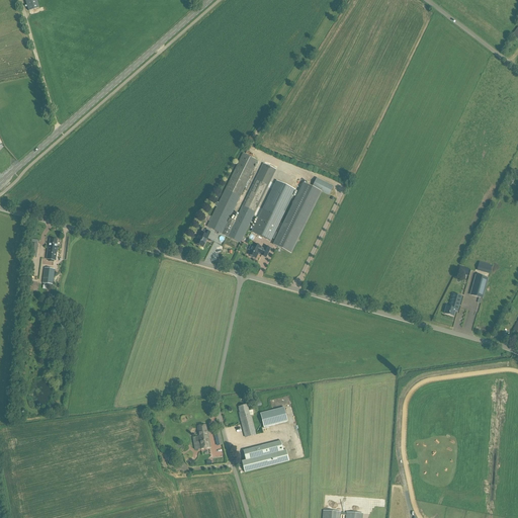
[(25,0),(29,11),(39,8),(36,0),(25,0)]
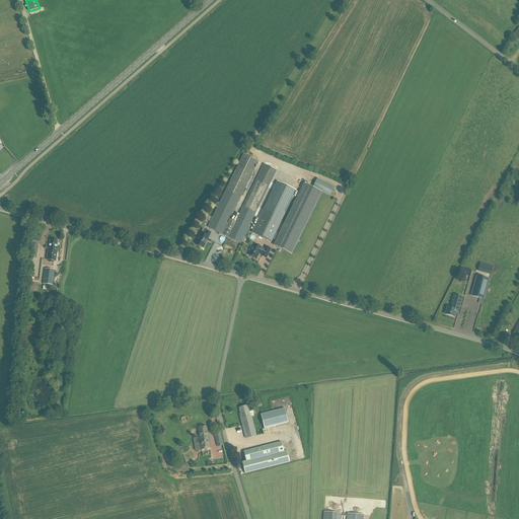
[(243,154),(208,228),(222,235),(228,237),(241,243),(256,213),(277,171),(265,165),(243,207),(235,222),(230,219),(258,161),(243,154)]
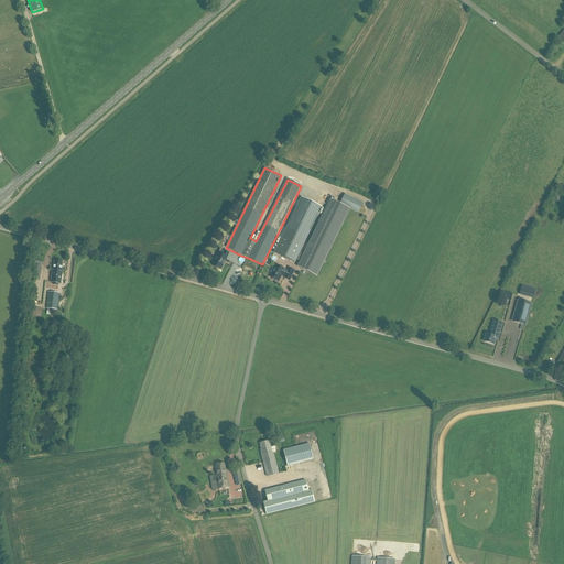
[(329,199),(296,267),(317,278),(349,209),(329,199)]
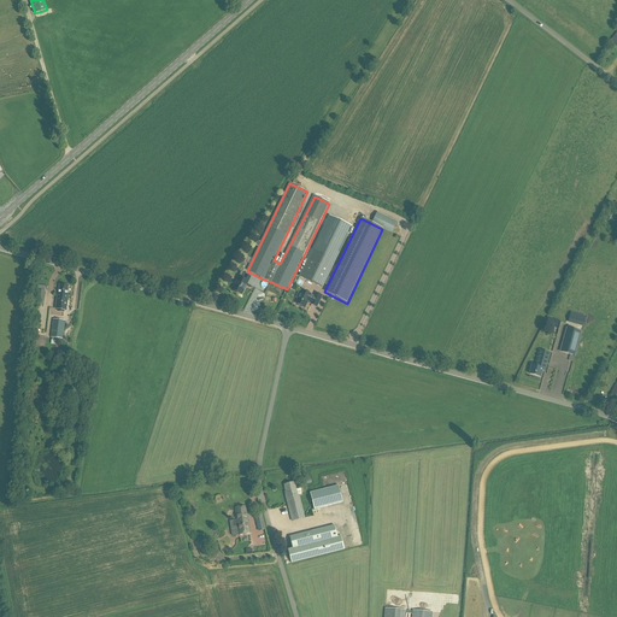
[(313,248),(299,277),(322,288),(335,259),(313,248)]
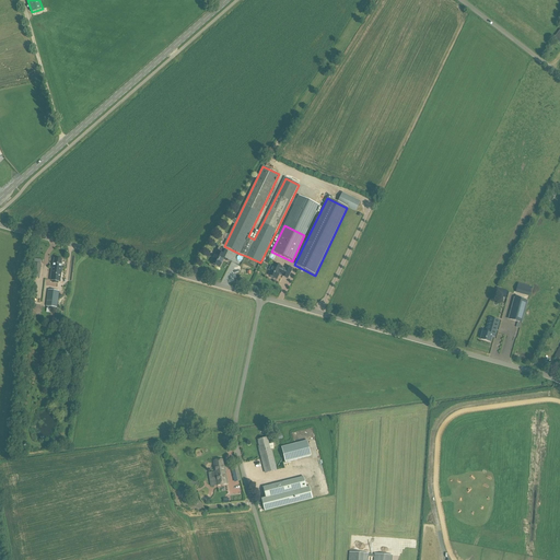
[(217,252),(211,264),(220,267),(228,252),(221,248),(220,253),(217,252)]
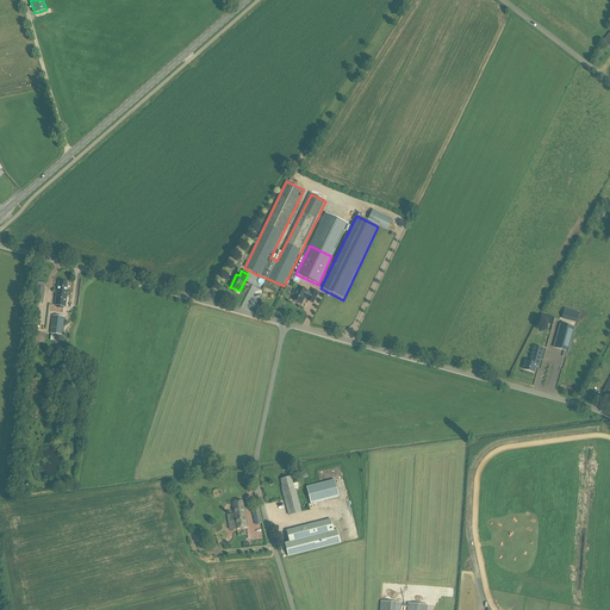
[(57,291),(55,305),(57,306),(57,307),(63,309),(63,306),(66,306),(68,292),(67,292),(68,282),(60,281),(58,291),(57,291)]
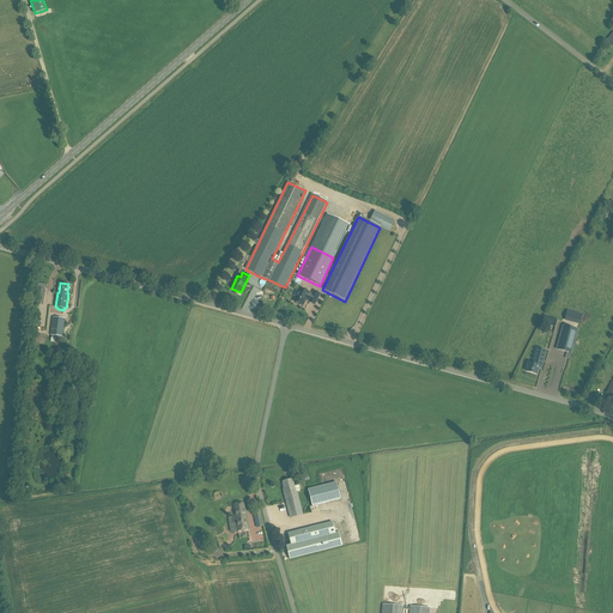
[(309,302),(315,305),(320,295),(314,292),(311,296),(309,293),(299,289),(298,292),(296,291),(293,296),(296,297),(293,302),(296,303),(296,304),(299,305),(303,307),(307,298),(310,299),(309,302)]
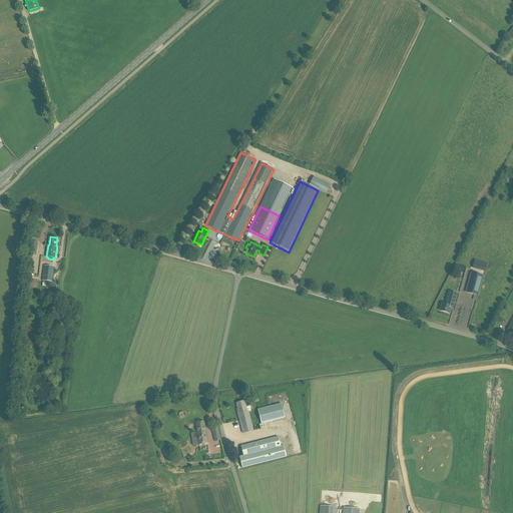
[(476,267),(476,269),(484,271),(485,269),(487,263),(478,261),(476,267)]
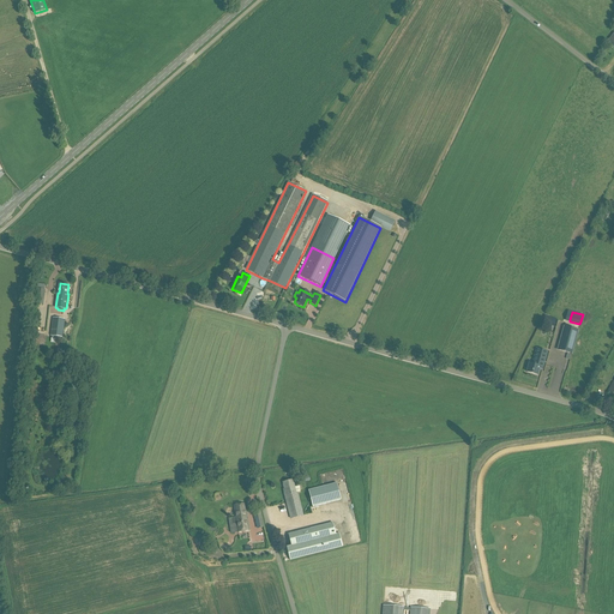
[(53,318),(50,336),(62,338),(65,319),(53,318)]
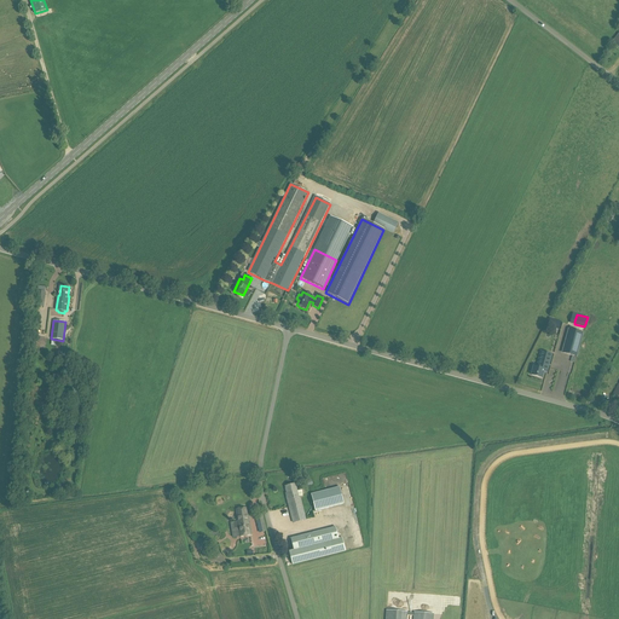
[(568,330),(562,353),(577,357),(583,334),(568,330)]
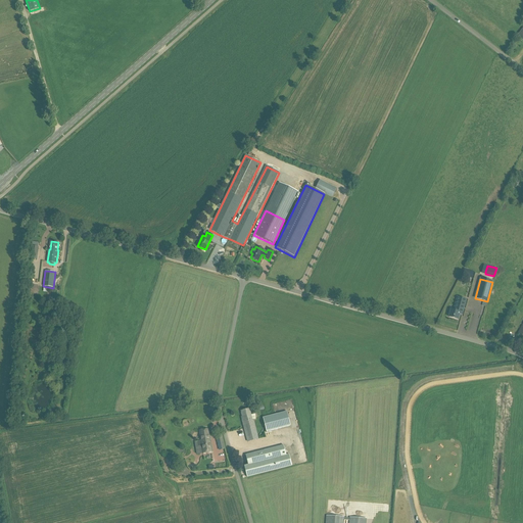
[(452,311),(449,317),(458,320),(460,314),(462,314),(466,299),(458,297),(454,311),(452,311)]
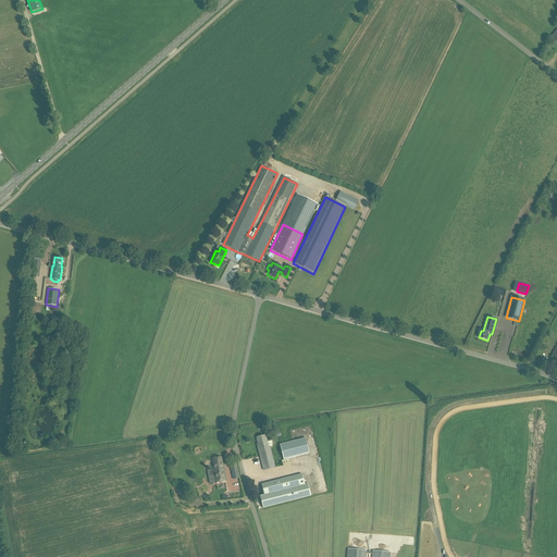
[(258,437),(257,438),(258,444),(258,447),(264,471),(275,468),(270,448),(269,448),(268,442),(265,436),(258,437)]
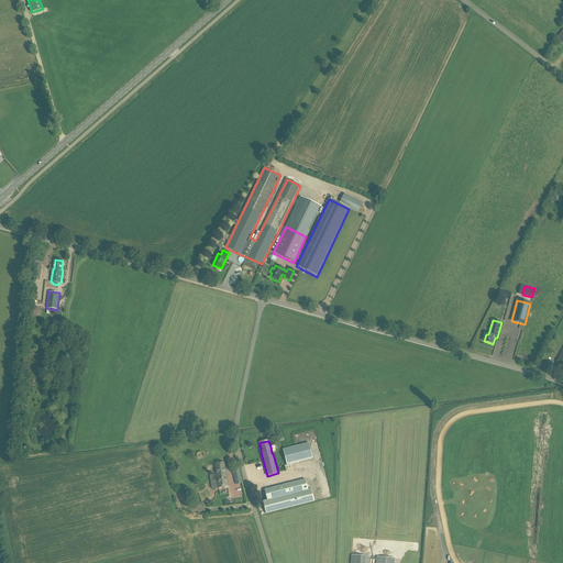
[(309,443),(283,450),(287,465),(313,459),(309,443)]
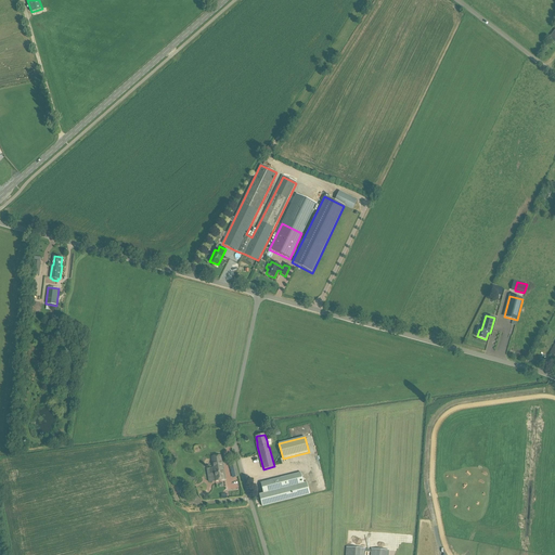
[(213,468),(209,468),(210,474),(214,474),(215,480),(226,479),(222,463),(222,462),(221,456),(213,457),(213,463),(213,468)]
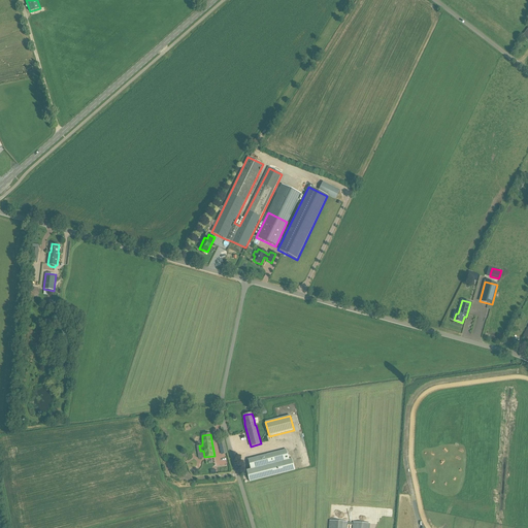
[(224,437),(218,439),(222,455),(227,453),(224,437)]
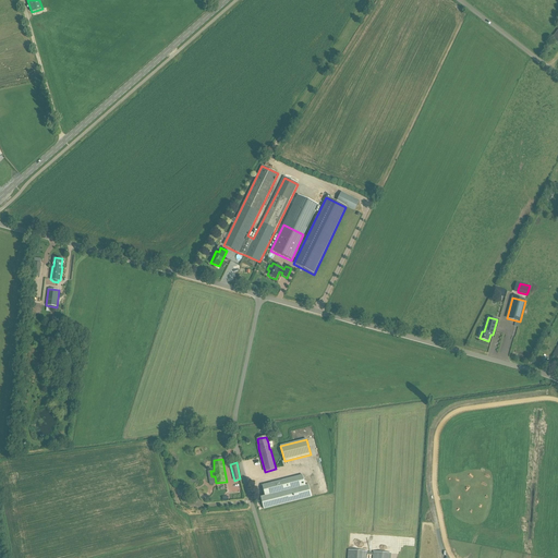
[(265,496),(261,497),(264,509),(312,497),(308,485),(305,486),(303,475),(262,486),(265,496)]
